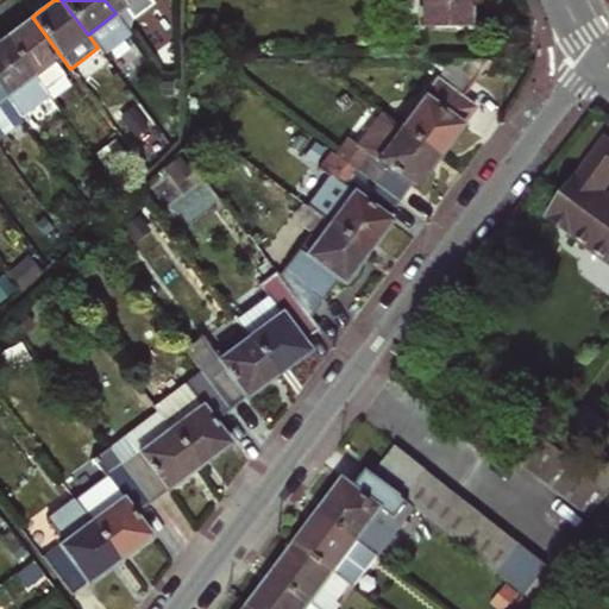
[(105,0),(115,13),(123,7),(132,19),(154,4),(150,0),(105,0)]
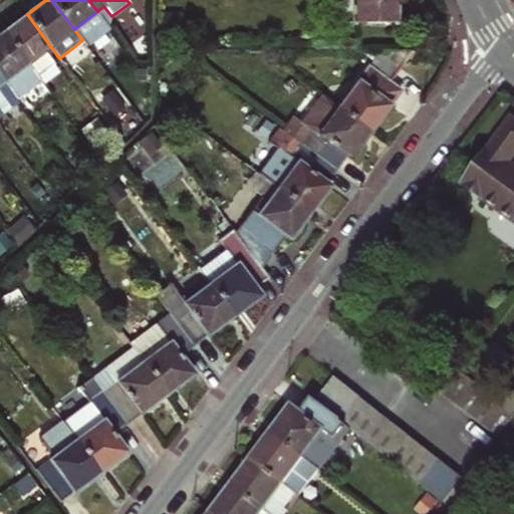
[(394,0),(355,0),(356,23),(394,23),(394,0)]
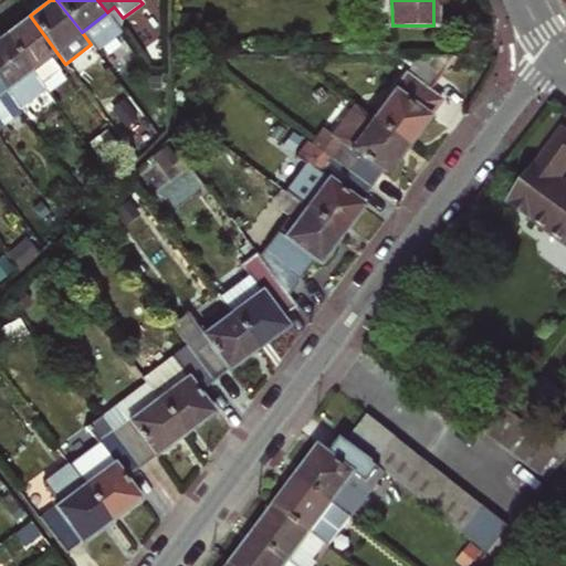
[(56,52),(30,16),(4,34),(41,85),(60,71),(50,56),(56,52)]
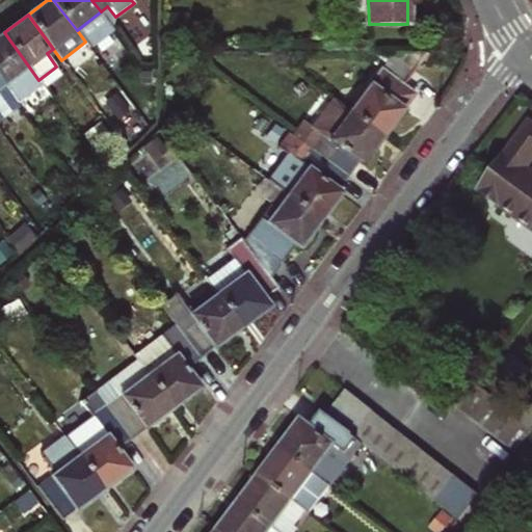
[(43,84),(38,80),(4,32),(0,35),(0,78),(14,97),(18,103),(43,84)]
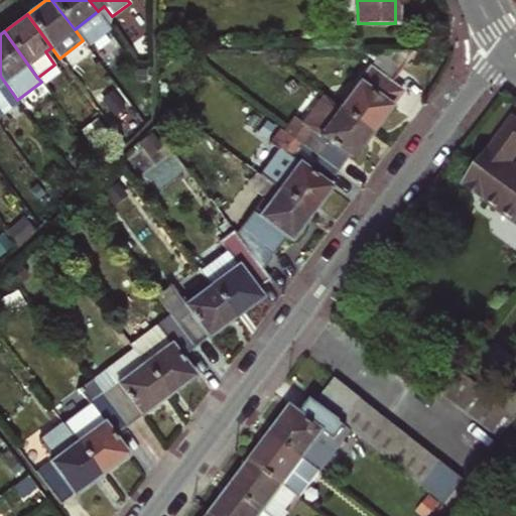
[(382,51),(340,108),(372,132),(403,90),(392,82),(414,51),(382,51)]
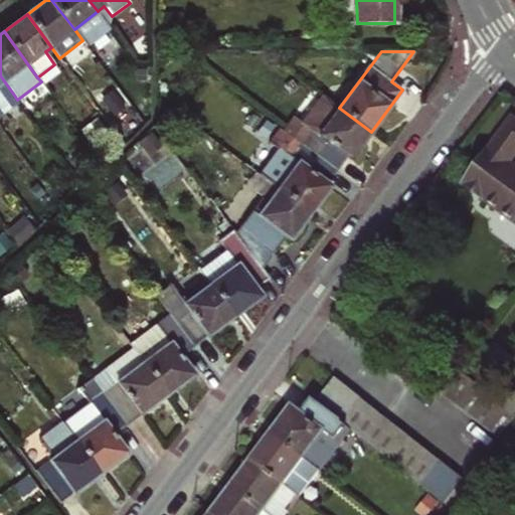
[(0,104),(13,94),(0,75),(0,104)]
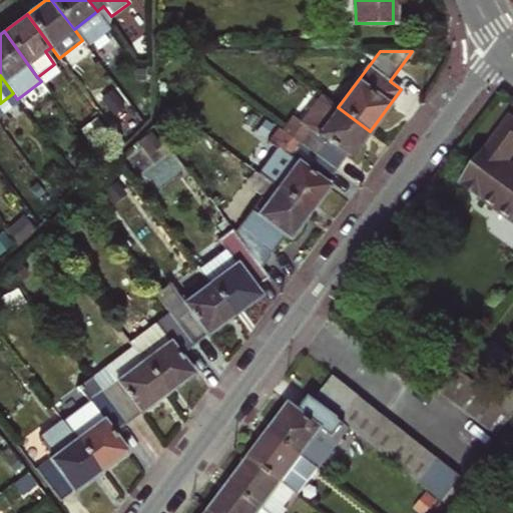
[(111,91),(101,99),(113,115),(123,108),(111,91)]
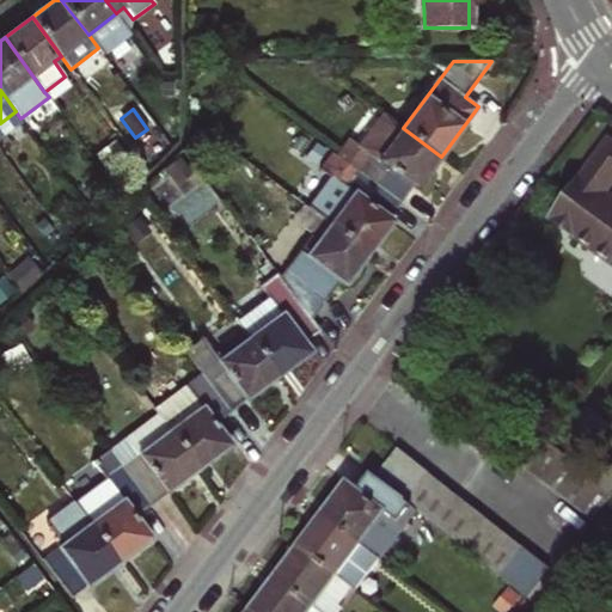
[(441,157),(403,128),(384,114),(359,146),(349,139),(338,154),(401,201),(412,185),(416,189),(441,157)]
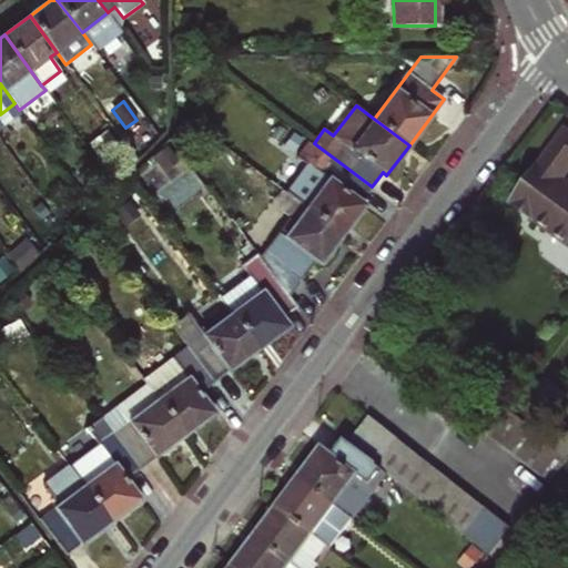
[(567,169),(567,132),(565,131),(511,203),(567,244),(567,183),(561,179),(567,169)]
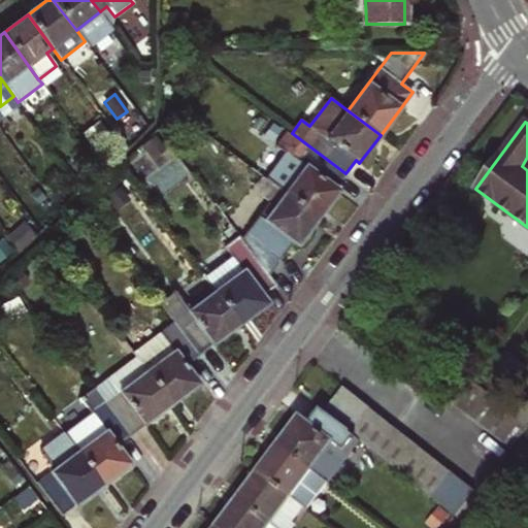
[(334,188),(345,173),(292,133),(281,147),(287,152),(266,179),(286,194),(318,218),(338,191),(334,188)]
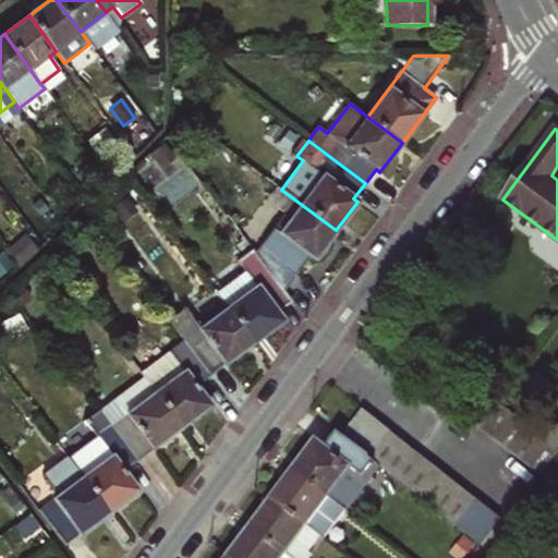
[(315,258),(336,230),(302,205),(281,232),(274,228),(255,252),(284,290),(311,256),(315,258)]
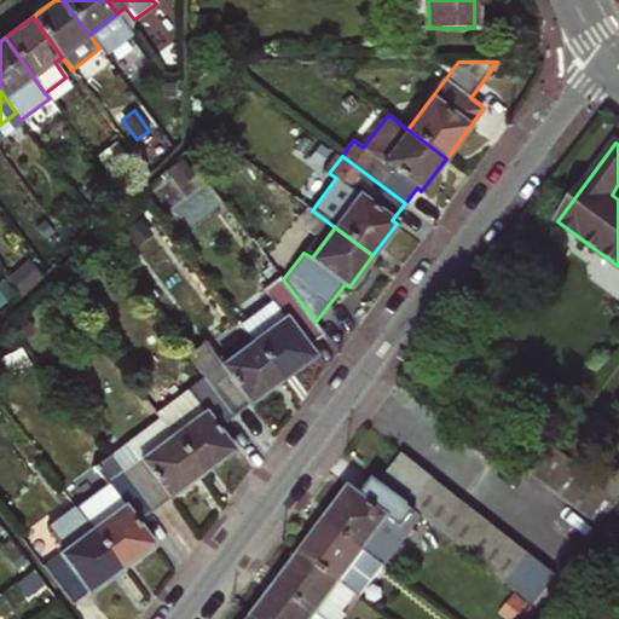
[(308,347),(325,335),(316,322),(283,279),(281,276),(264,289),(272,301),(284,318),(253,341),(282,379),(313,356),(308,347)]
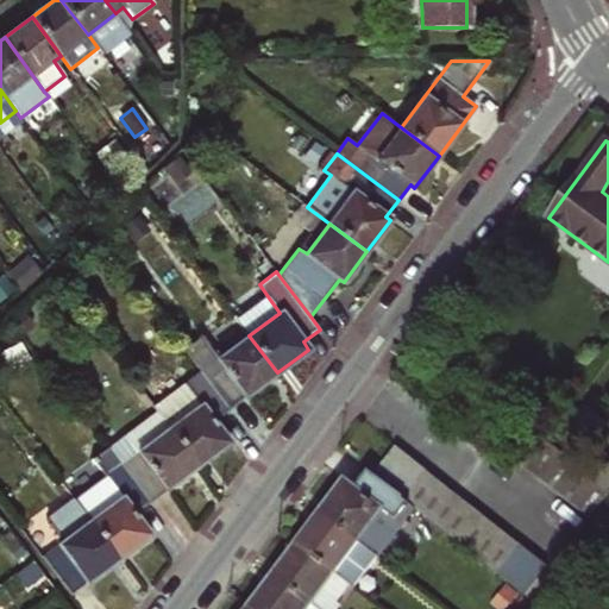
[(237,319),(249,336),(280,313),(268,296),(237,319)]
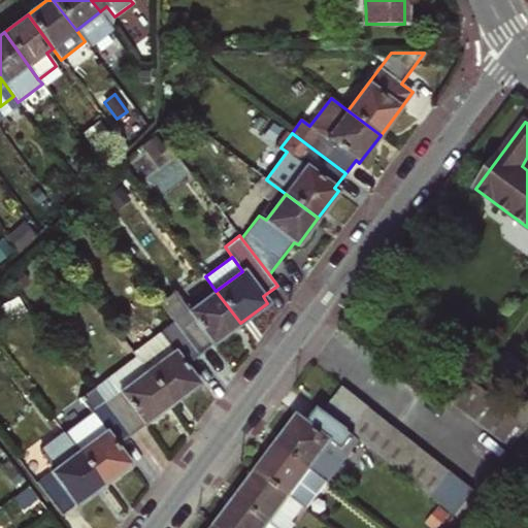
[(198,354),(240,323),(216,291),(189,310),(175,292),(160,303),(174,322),(198,354)]
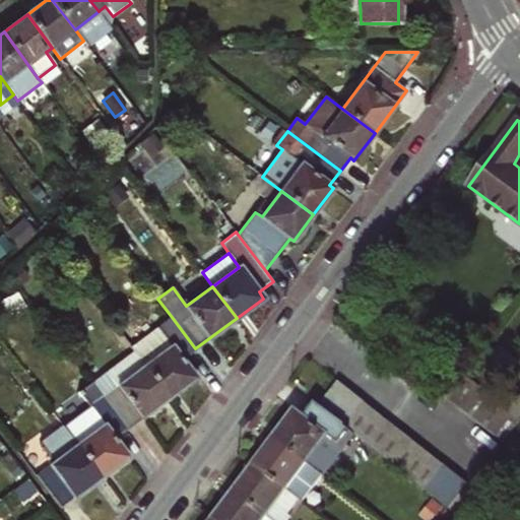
[(181,359),(195,348),(172,317),(131,347),(134,351),(170,398),(195,379),(181,359)]
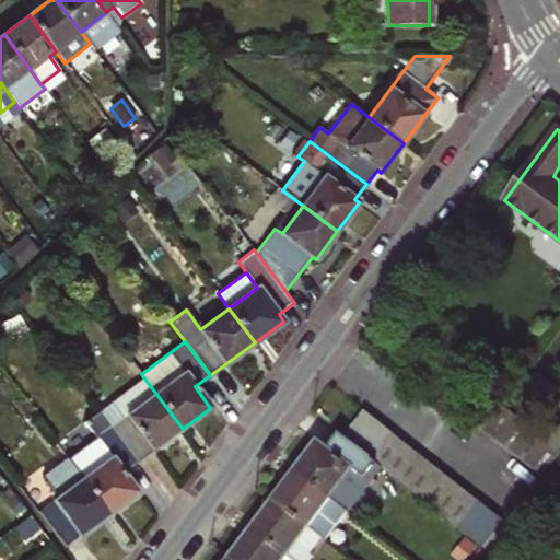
[(183,429),(144,378),(101,411),(139,462),(183,429)]
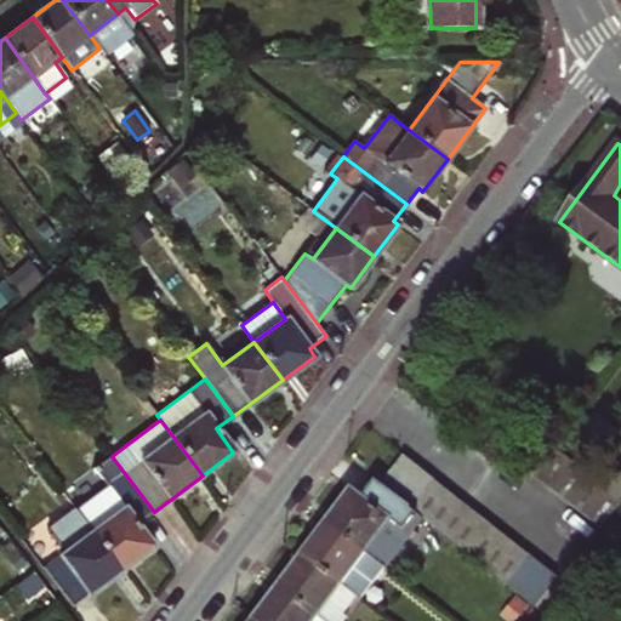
[(610,493),(553,446),(533,474),(602,528),(620,501),(620,463),(617,465),(620,479),(610,493)]
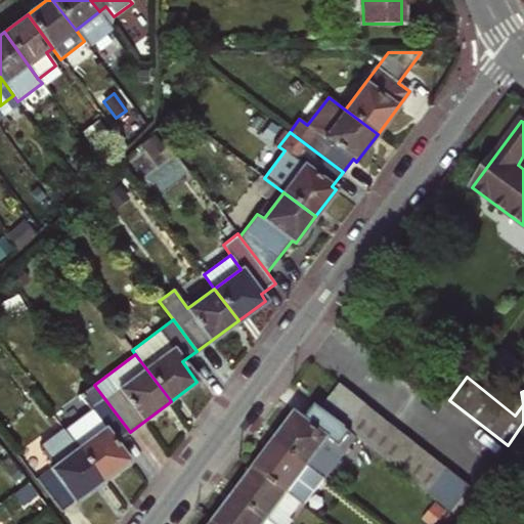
[(275,442),(326,480),(348,452),(342,448),(353,432),(348,427),(366,403),(341,384),(321,408),(317,405),(305,423),(295,416),(275,442)]
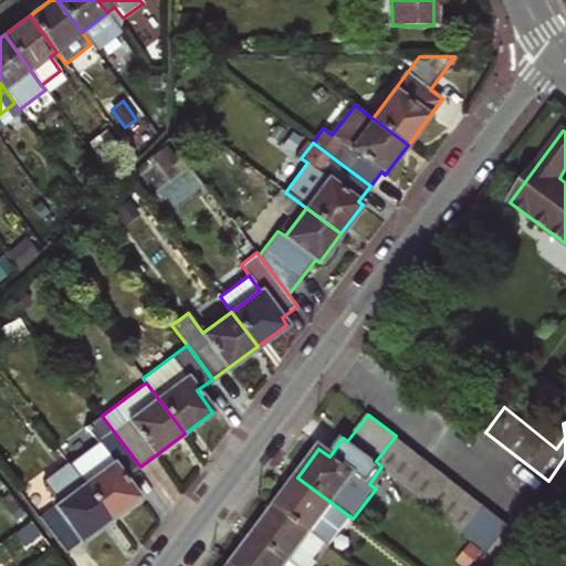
[(126,478),(140,467),(102,416),(88,426),(100,442),(70,464),(111,520),(139,498),(126,478)]
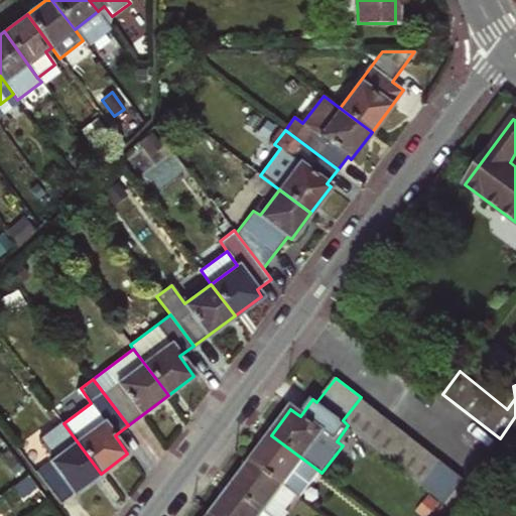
[(372,406),(361,397),(343,420),(348,425),(354,430),(372,406)]
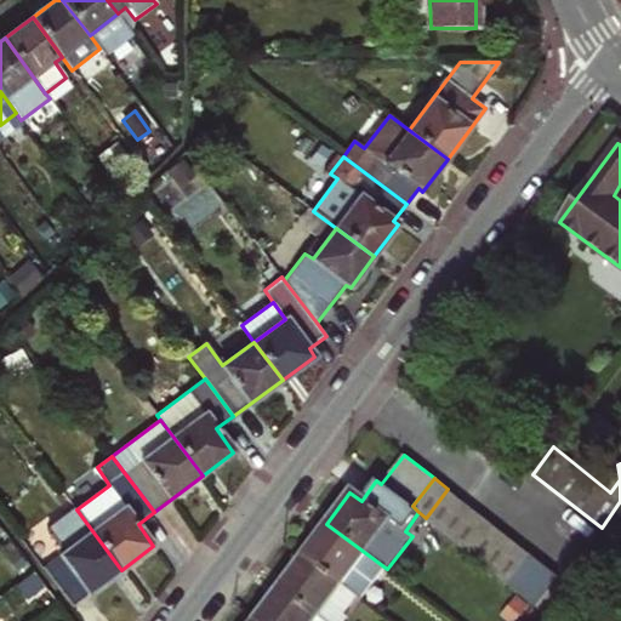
[(448,489),(426,518),(440,529),(462,501),(448,489)]
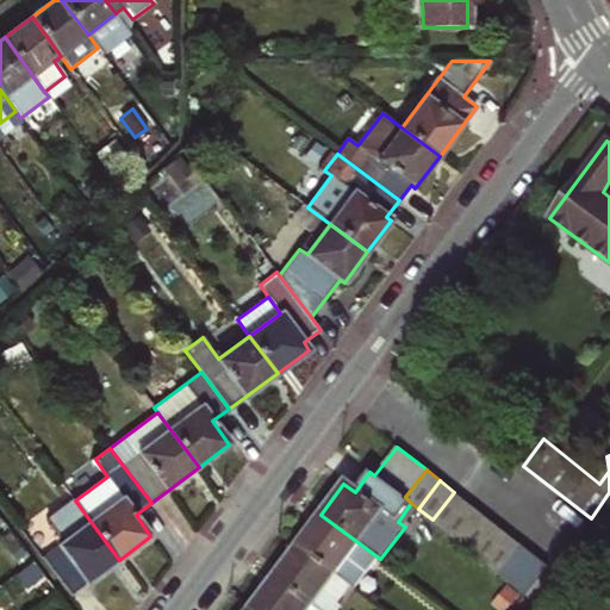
[(466,500),(454,492),(433,520),(444,529),(466,500)]
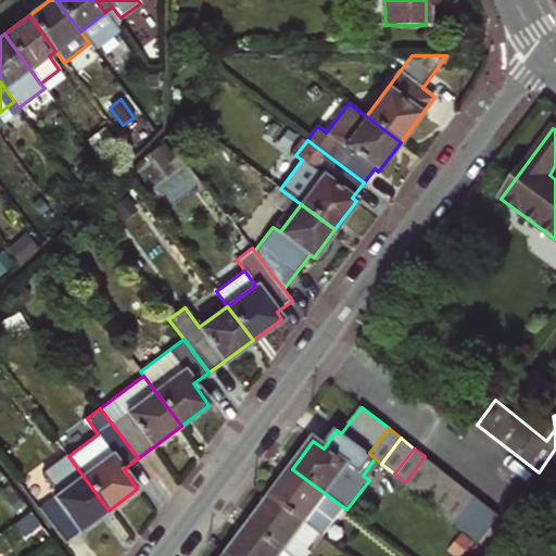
[(109,510),(68,456),(43,475),(58,495),(39,508),(65,543),(109,510)]
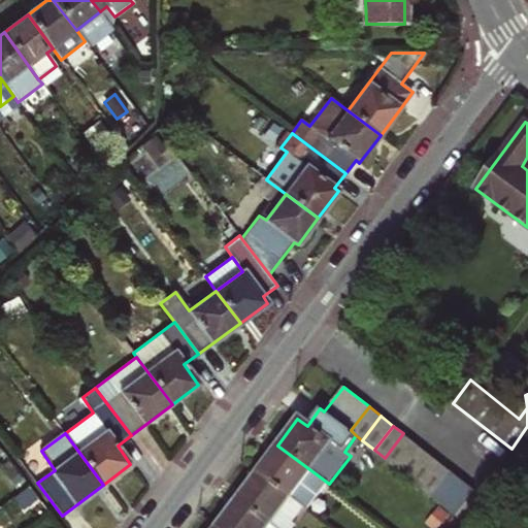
[(416,443),(403,433),(385,458),(396,467),(416,443)]
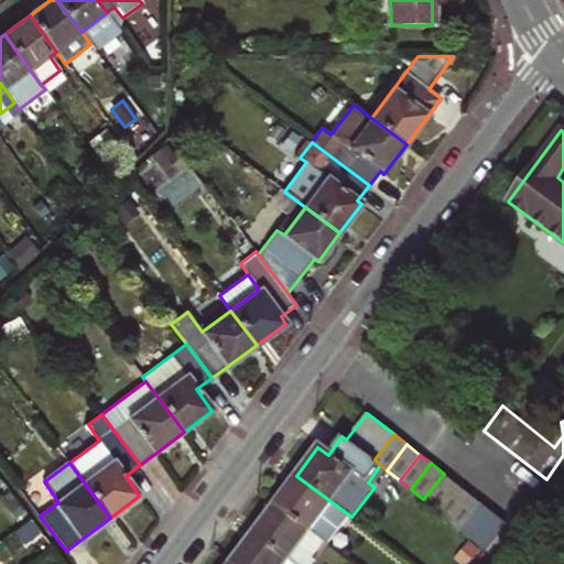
[(435,509),(456,483),(444,474),(423,499),(435,509)]
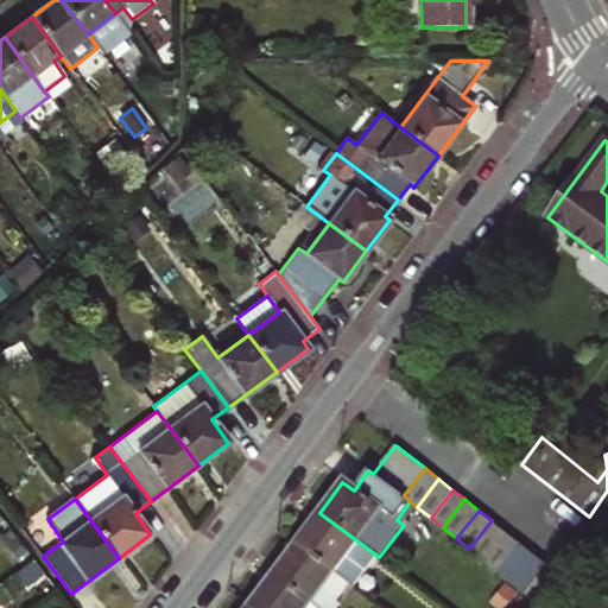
[(355,589),(379,557),(320,513),(296,544),(334,572),(355,589)]
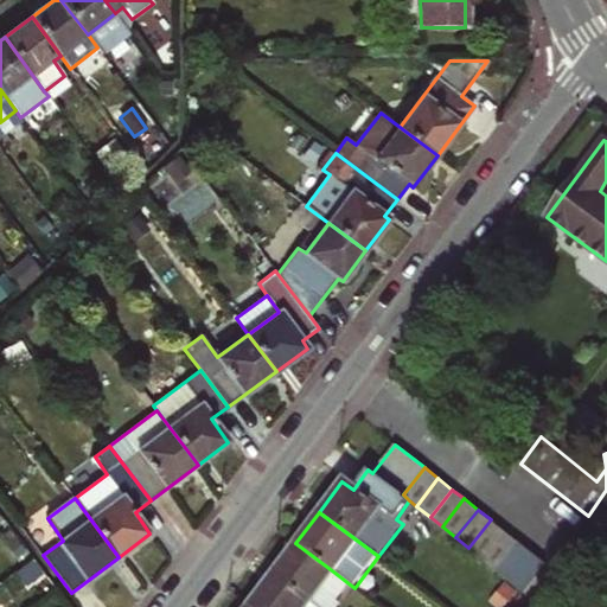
[(505,531),(491,519),(468,548),(483,558),(505,531)]
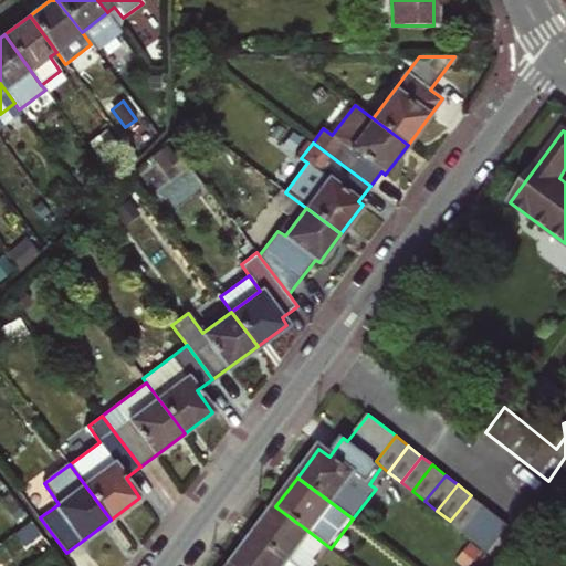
[(483,505),(471,495),(450,521),(463,532),(483,505)]
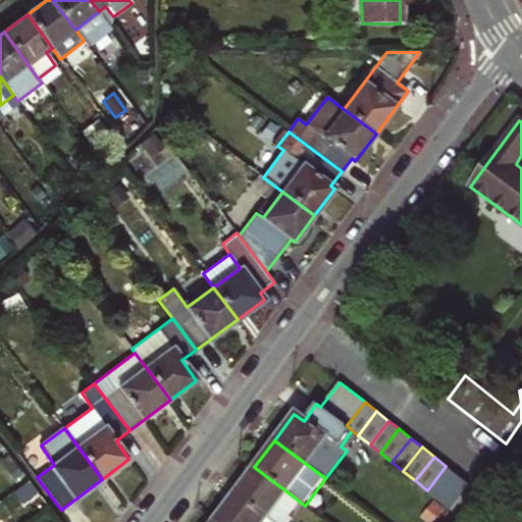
[(457,475),(446,466),(427,490),(438,500),(457,475)]
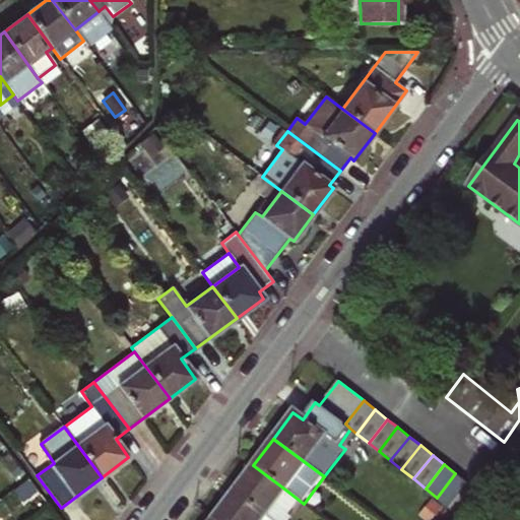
[(233,493),(264,516),(268,519),(286,519),(290,516),(274,505),(285,490),(253,465),(233,493)]
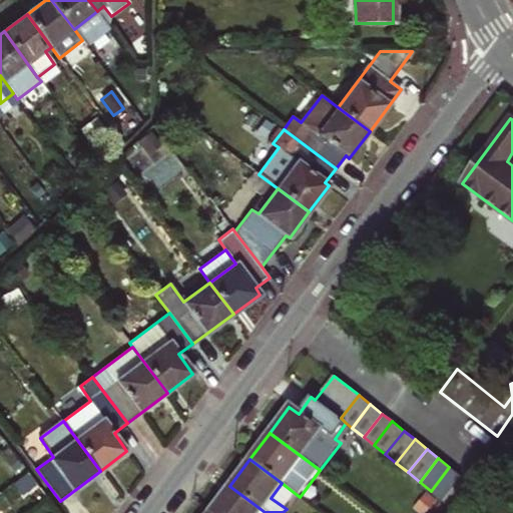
[(449,467),(431,491),(442,500),(461,476),(449,467)]
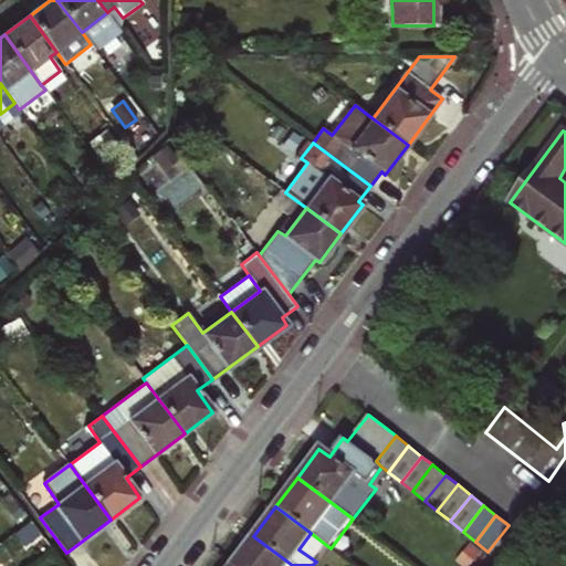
[(253,536),(231,565),(232,565),(284,565),(287,562),(253,536)]
